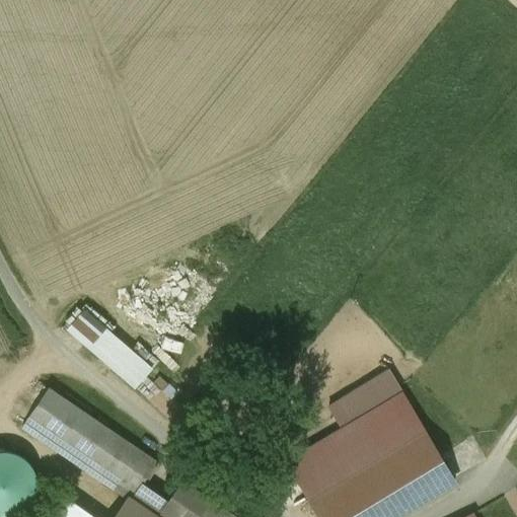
[(212,501),(182,482),(168,501),(143,483),(157,461),(49,387),(23,424),(130,497),(159,516),(233,516),(212,502),(212,501)]
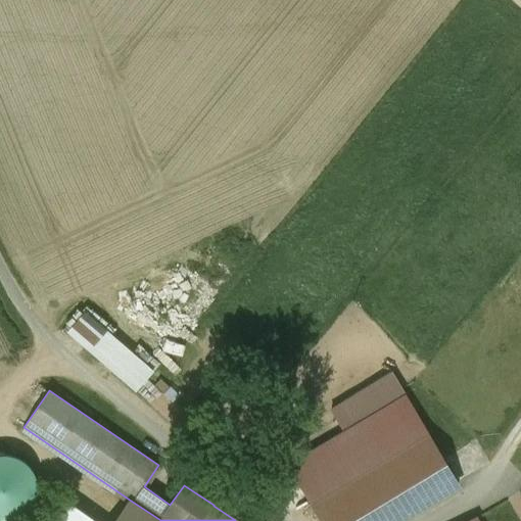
[(290,462),(312,499),(427,430),(405,393),(290,462)]
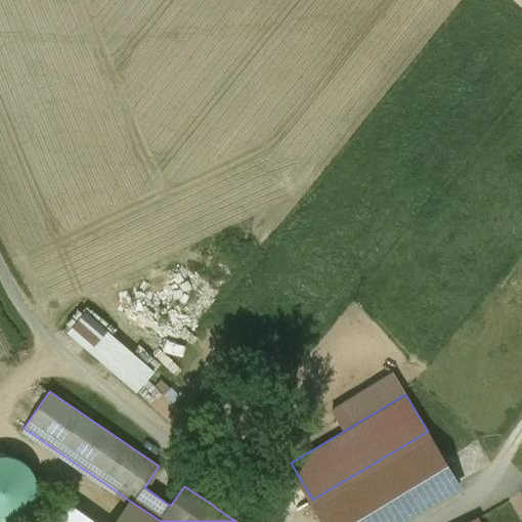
[(428,431),(312,499),(325,521),(398,521),(460,485),(428,431)]
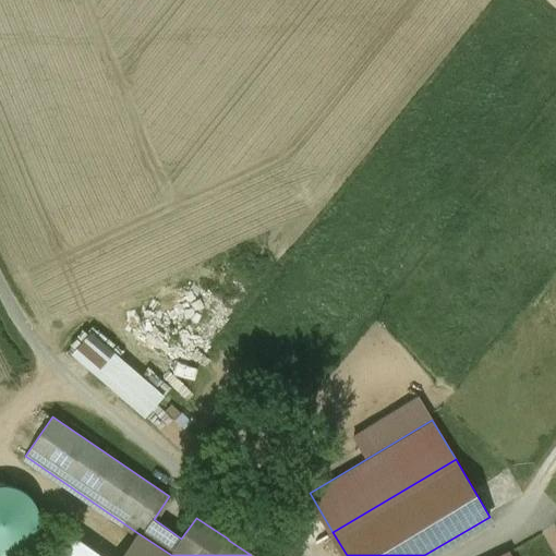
[(38,533),(40,519),(38,506),(29,494),(17,486),(3,484),(0,484),(0,555),(3,555),(7,555),(19,554),(31,545),(38,533)]
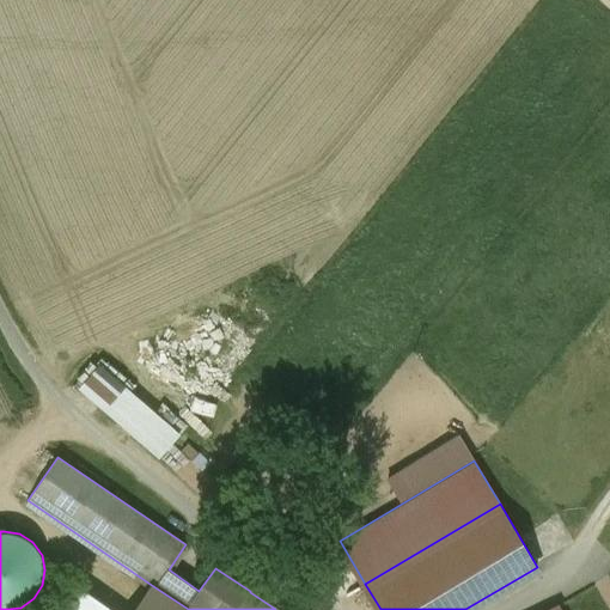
[(188,609),(153,586),(136,609),(188,609)]
